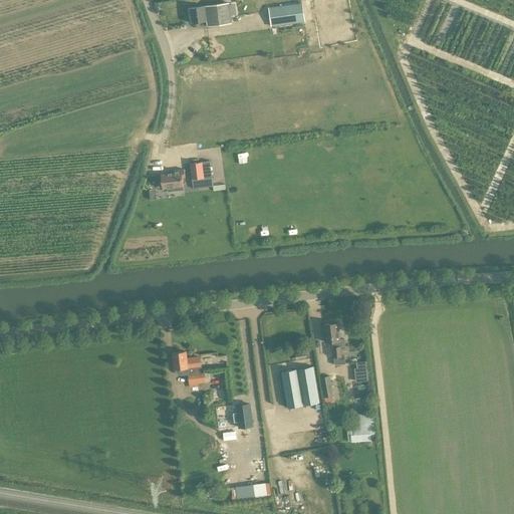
[(191,23),(206,20),(207,26),(232,23),(230,2),(189,8),(190,15),(189,15),(188,16),(189,21),(190,22),(191,22),(191,23)]
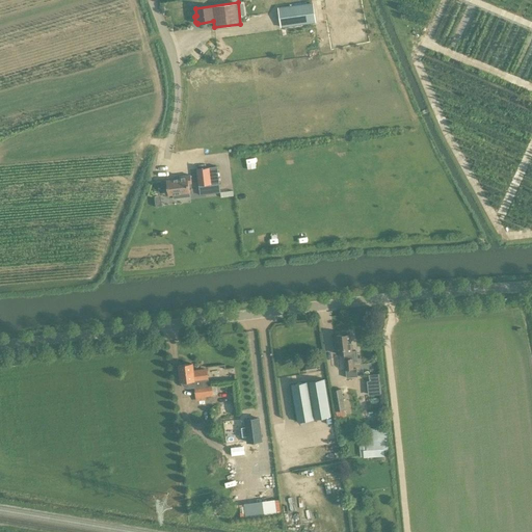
[(315,22),(312,3),(278,8),(282,27),(315,22)]
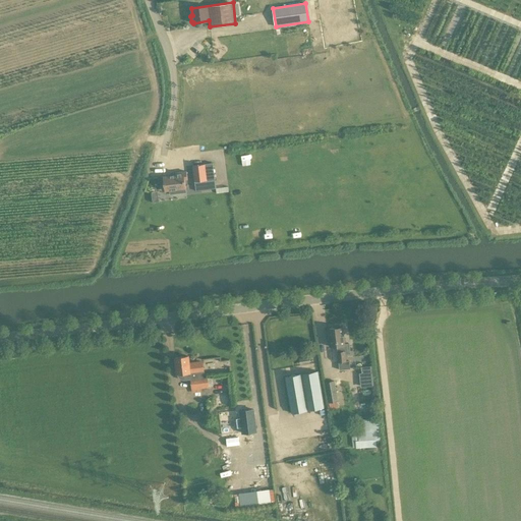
[(193,182),(194,182),(195,191),(216,188),(215,178),(213,163),(191,165),(193,182)]
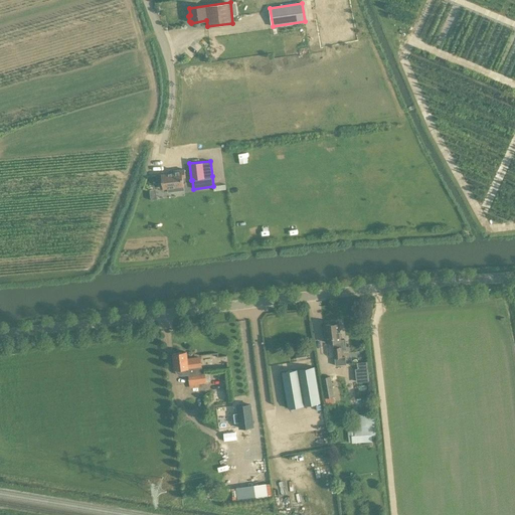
[(168,189),(168,192),(184,190),(183,183),(186,182),(185,170),(173,171),(174,173),(161,175),(163,190),(168,189)]
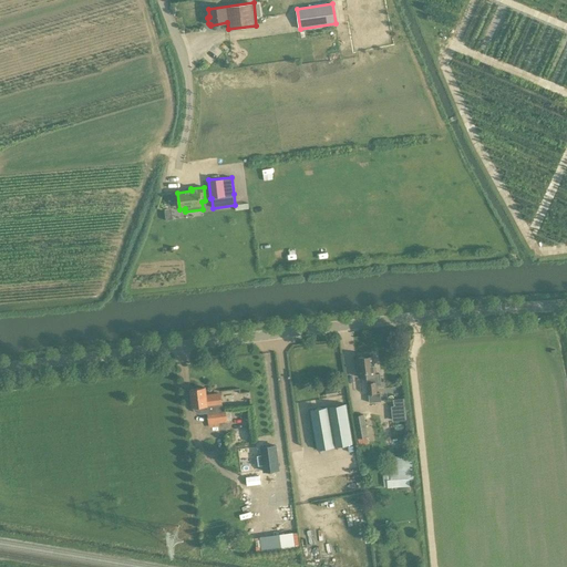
[(373,356),(357,358),(359,378),(367,377),(368,394),(369,402),(381,401),(380,393),(377,393),(375,385),(381,385),(380,373),(375,374),(373,356)]
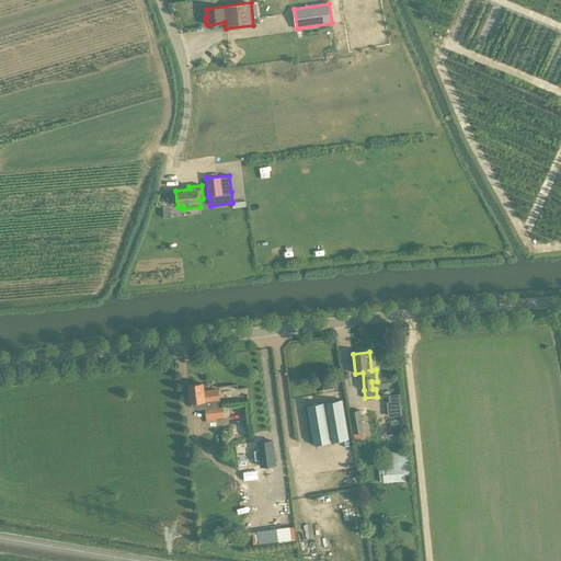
[(224,404),(220,404),(218,389),(204,390),(203,384),(189,385),(191,402),(197,402),(198,409),(205,408),(206,419),(225,418),(224,404)]
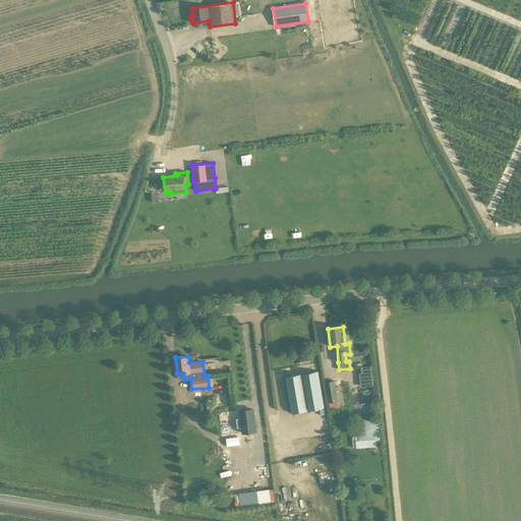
[(310,363),(309,356),(299,358),(300,365),(310,363)]
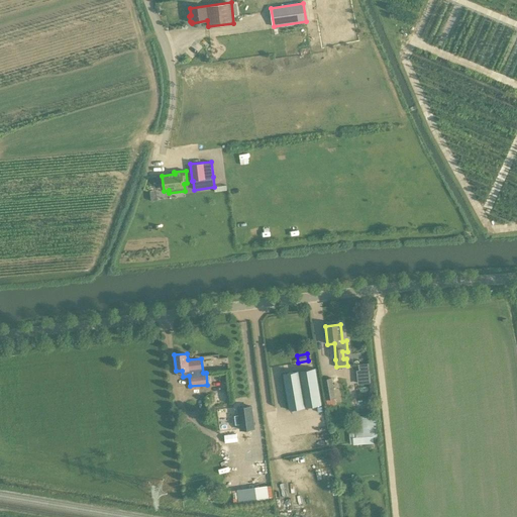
[(283,374),(289,410),(321,404),(315,368),(283,374)]
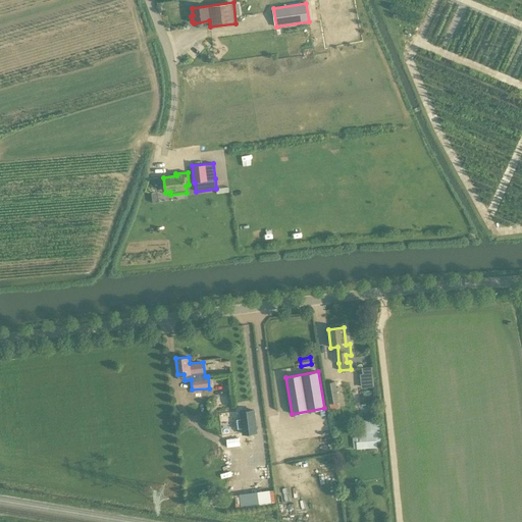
[(335,381),(325,383),(330,410),(338,408),(337,402),(338,402),(335,381)]
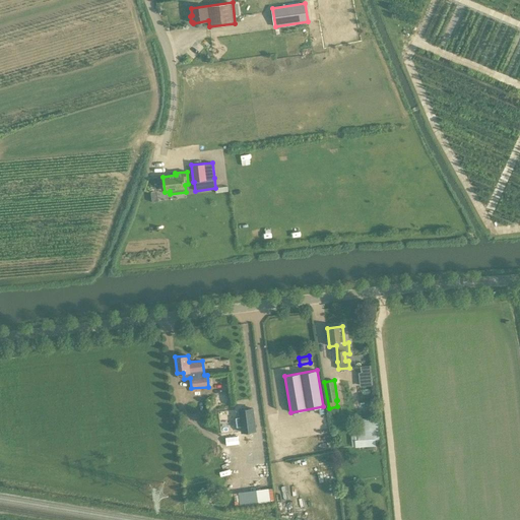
[(257,432),(254,407),(238,409),(242,434),(257,432)]
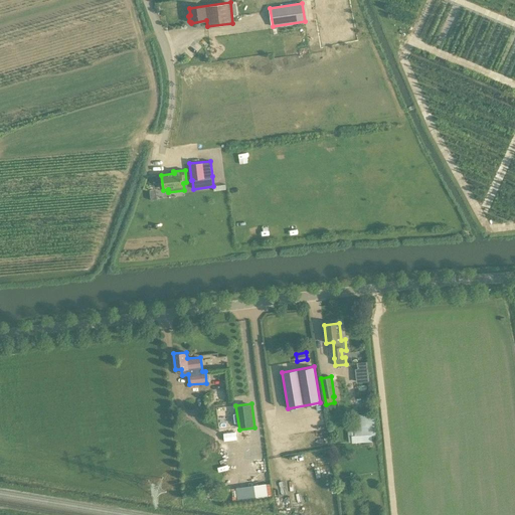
[(353,428),(353,442),(376,441),(375,412),(355,413),(355,428),(353,428)]
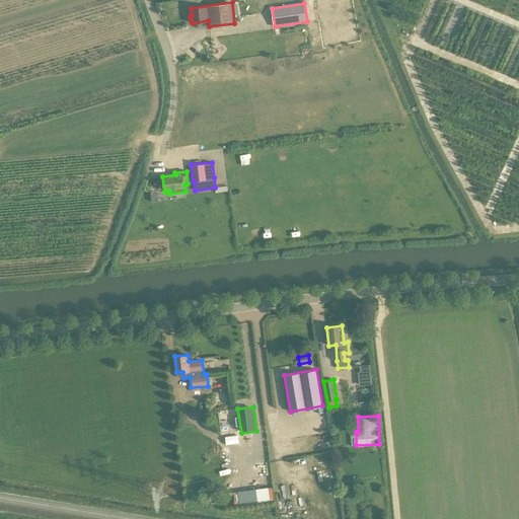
[(240,489),(241,503),(276,501),(275,487),(240,489)]
